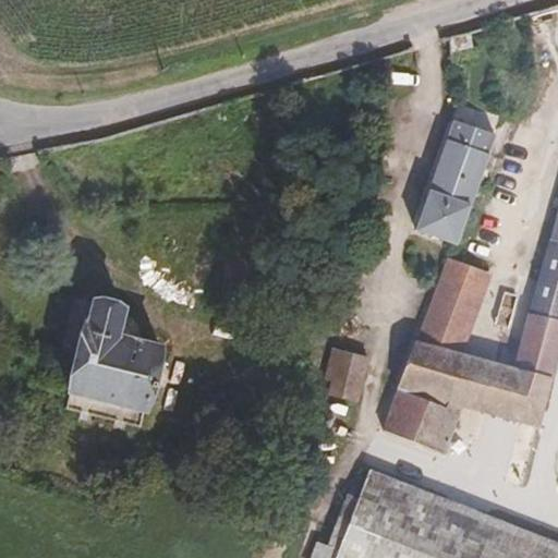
[(420,223),(456,235),(494,126),(453,113),(420,223)]
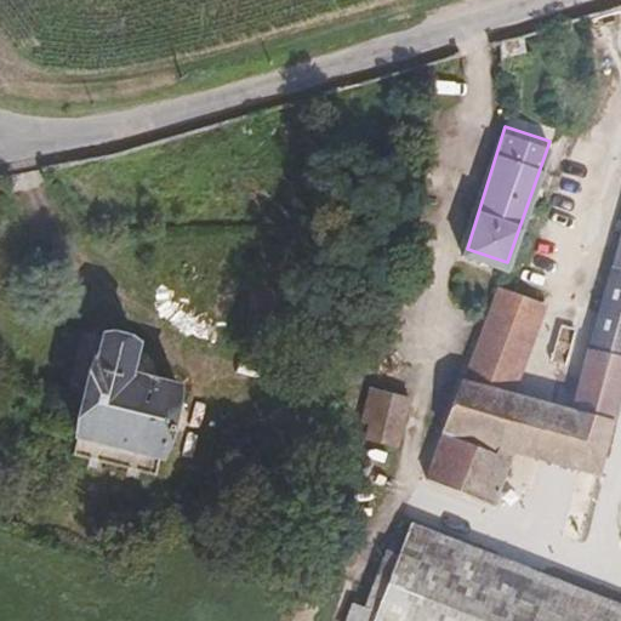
[(524,296),(497,286),(433,482),(497,502),(517,453),(582,469),(580,476),(598,480),(620,388),(620,234),(575,410),(518,397),(493,391),(524,296)]
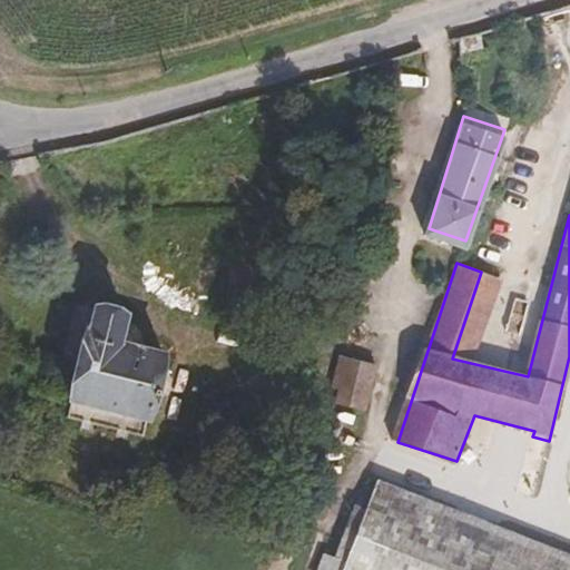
[(452,359),(475,364),(503,281),(481,272),(452,359)]
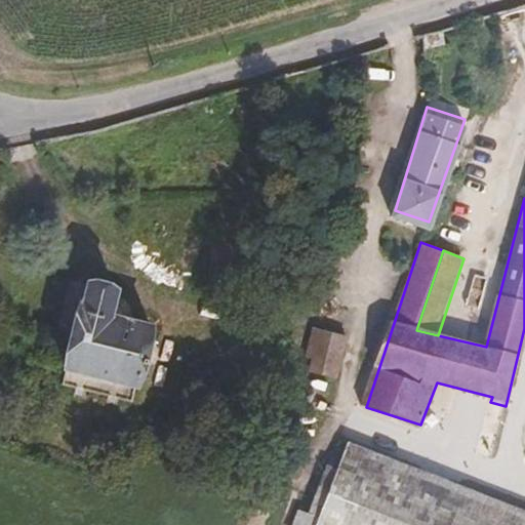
[(105,315),(110,299),(112,290),(84,282),(57,386),(128,403),(148,326),(122,319),(105,315)]
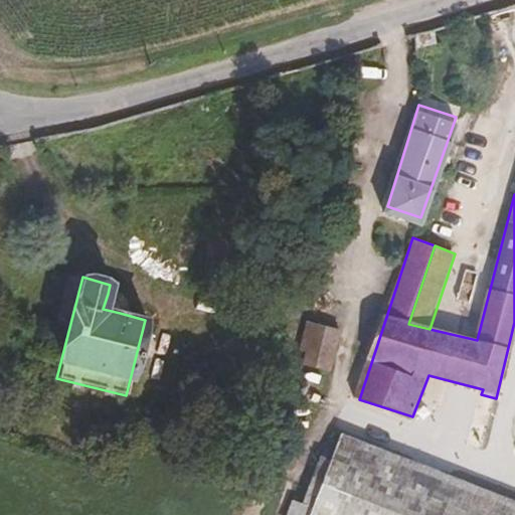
[(120,300),(108,294),(103,309),(120,313),(120,300)]
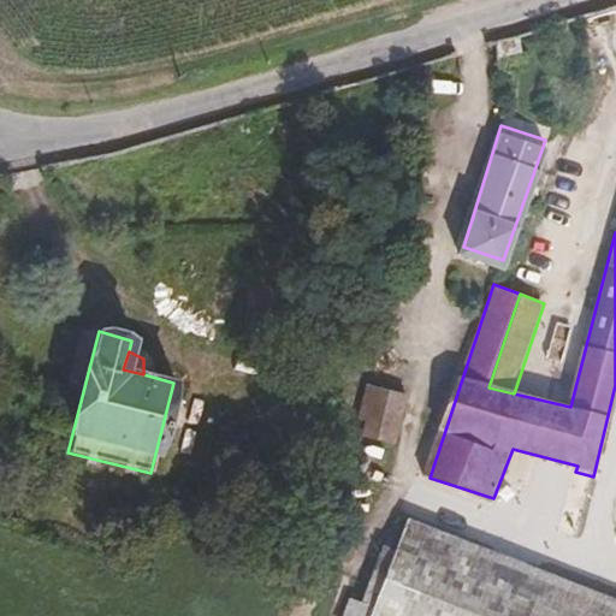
[(61,368),(55,397),(67,400),(72,372),(61,368)]
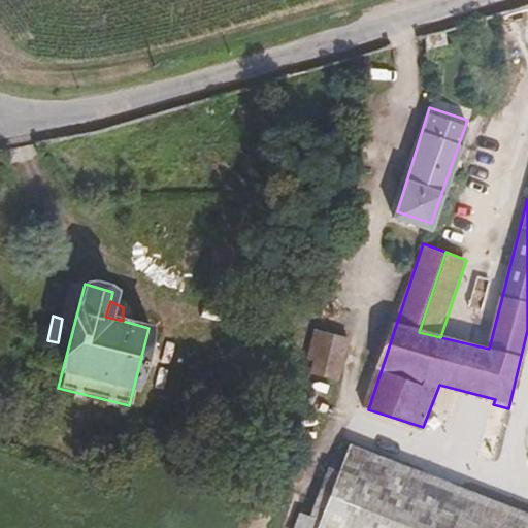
[(323,336),(312,376),(341,382),(351,342),(343,340),(323,336)]
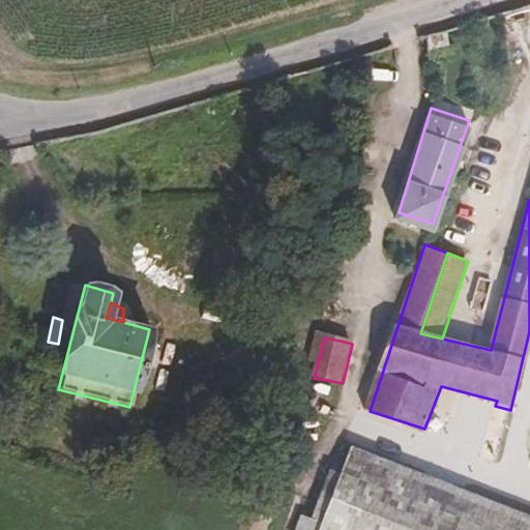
[(529,529),(529,509),(351,447),(344,473),(334,471),(319,521),(327,525),(324,529),(529,529)]
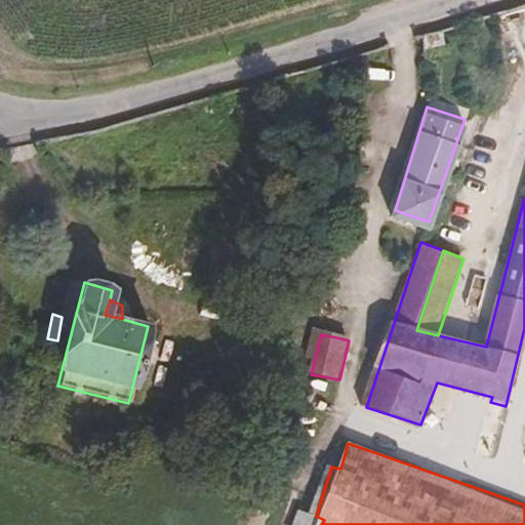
[(316,516),(331,467),(328,466),(313,510),(301,506),(294,524),(321,524),(324,520),(316,516)]
